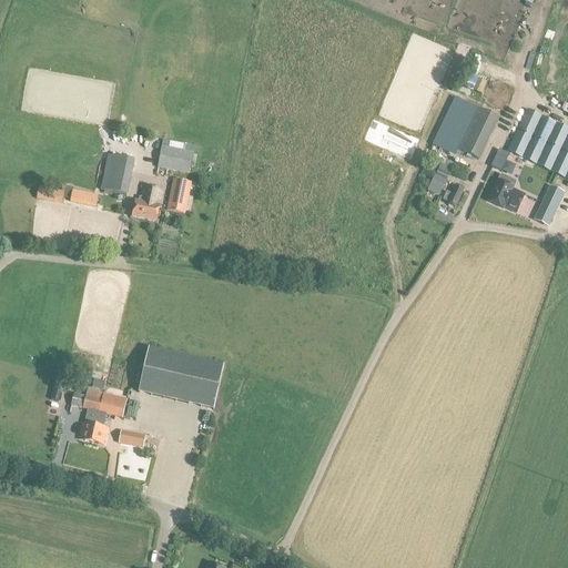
[(557,109),(560,101),(535,91),(531,99),(557,109)]
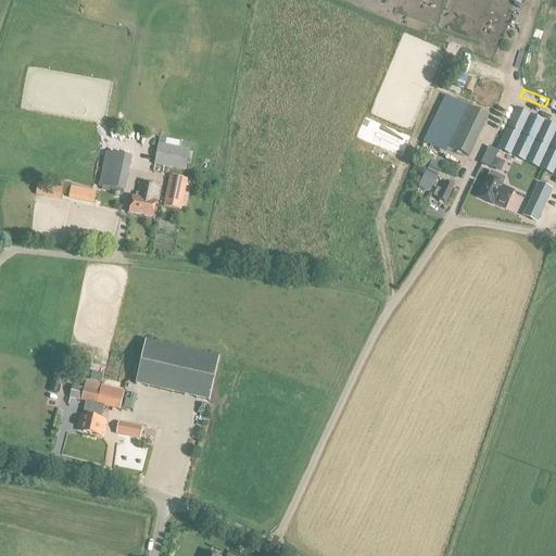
[(444,147),(465,105),(446,96),(425,141),(442,151),(444,147)]
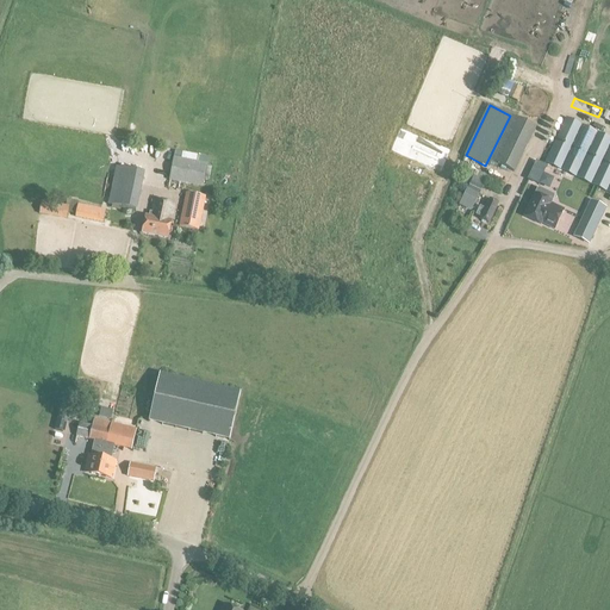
[(536,129),(510,116),(487,161),(515,174),(536,129)]
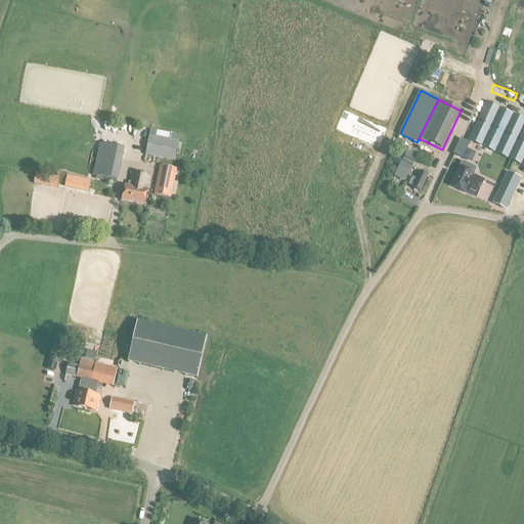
[(523,121),(485,103),(478,119),(469,140),(523,166),(523,121)]
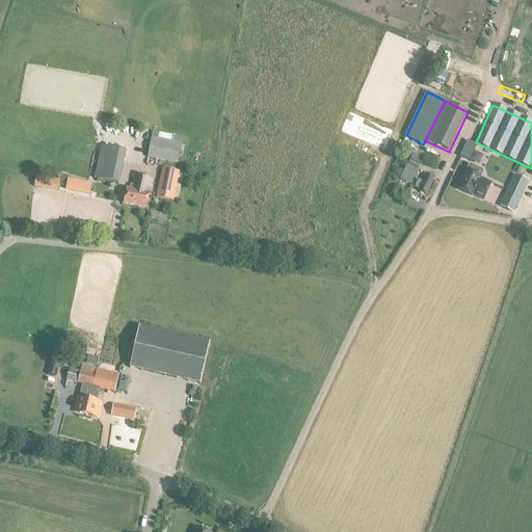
[(349,112),(341,132),(383,151),(392,131),(349,112)]
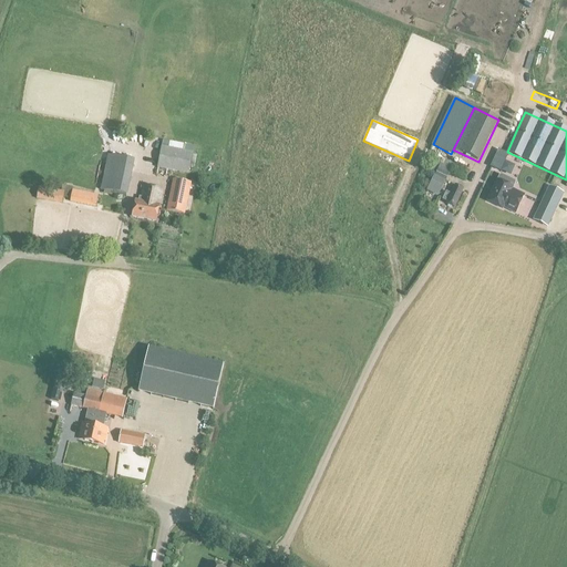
[(189,175),(193,153),(162,147),(157,168),(189,175)]
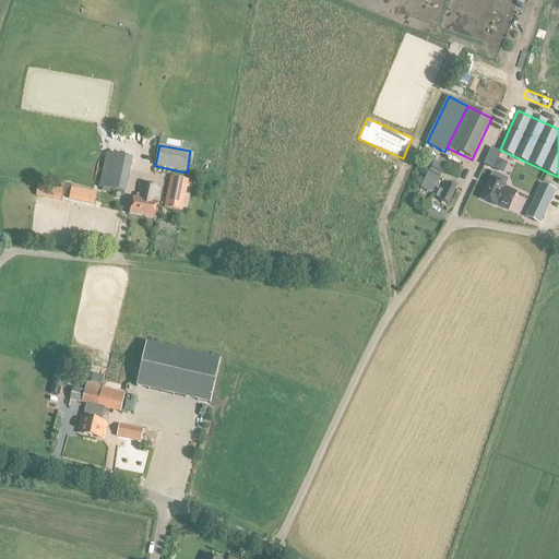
[(484,170),(498,173),(501,156),(487,153),(484,170)]
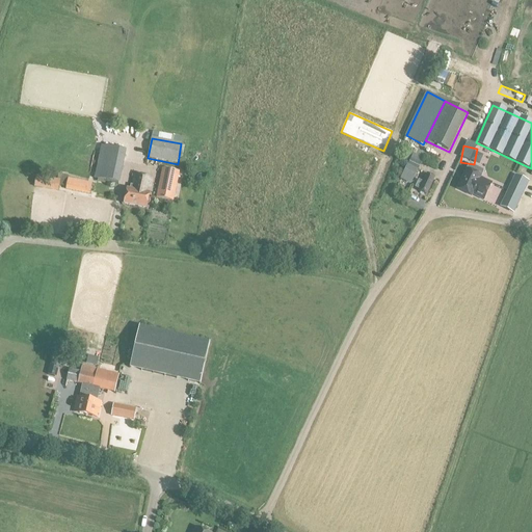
[(126,152),(101,147),(95,179),(120,184),(126,152)]
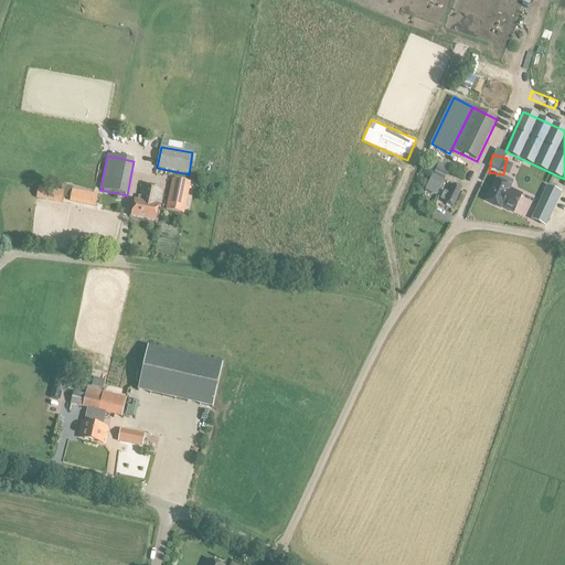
[(443,164),(439,163),(436,169),(447,174),(448,174),(451,169),(454,164),(445,160),(443,164)]
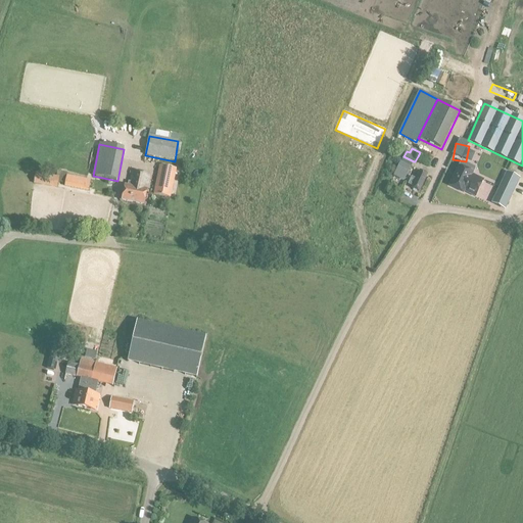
[(468,154),(475,157),(478,150),(471,148),(468,154)]
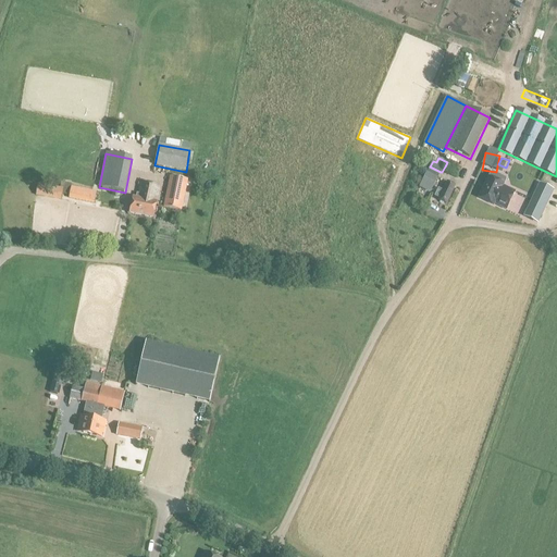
[(441,172),(430,166),(428,173),(437,178),(441,172)]
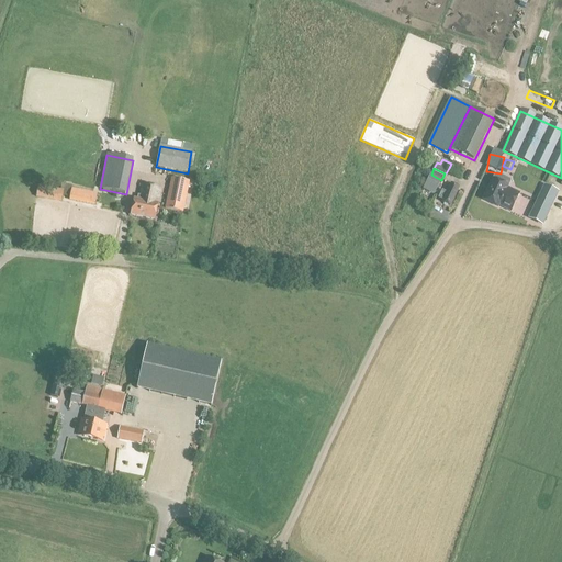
[(521,179),(527,188),(538,180),(531,172),(521,179)]
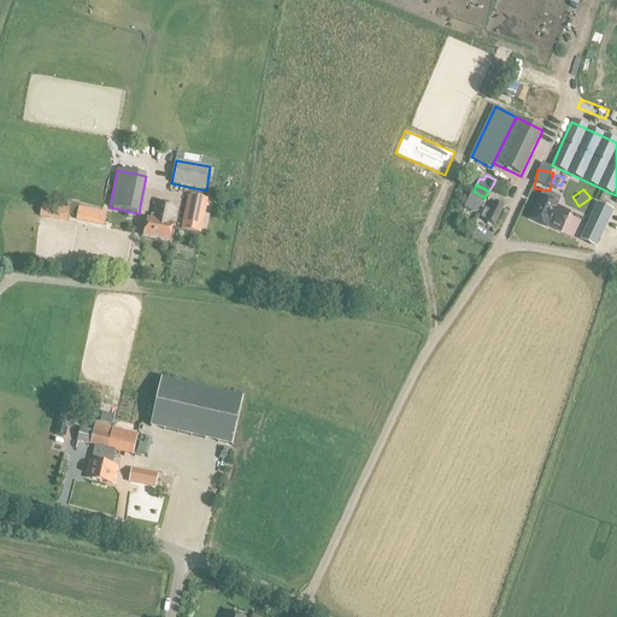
[(474,192),(472,192),(464,207),(477,213),(485,198),(474,192)]
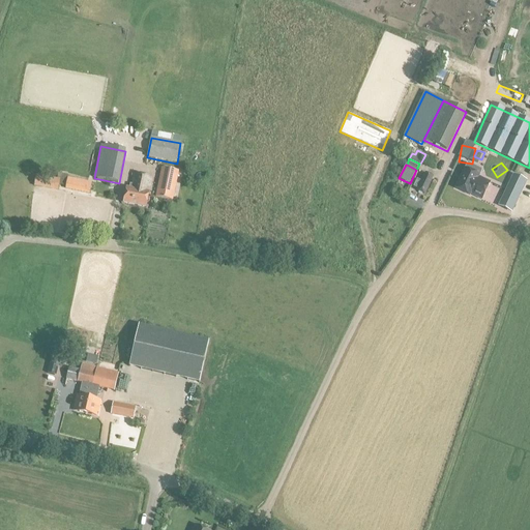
[(476,169),(468,165),(455,189),(470,197),(471,195),(481,200),(490,183),(478,178),(480,173),(476,171),(476,169)]
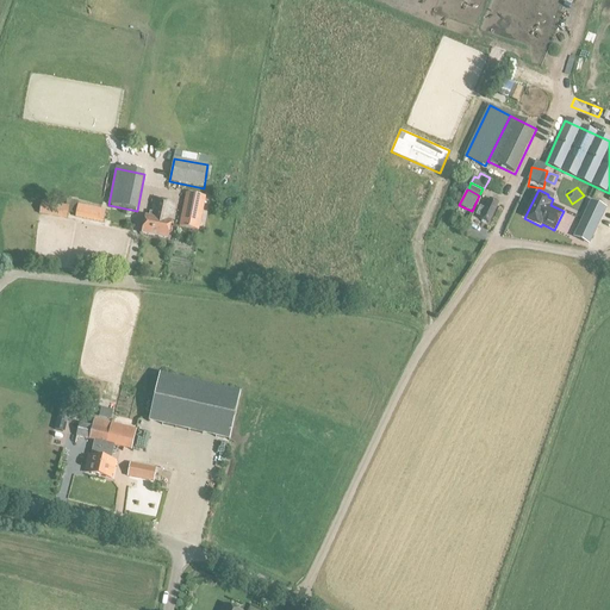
[(179,228),(199,231),(206,198),(186,193),(179,228)]
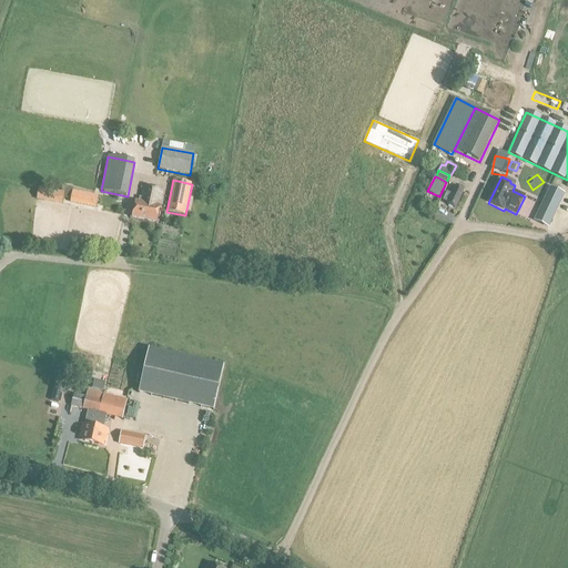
[(62,186),(61,192),(66,193),(64,199),(71,200),(72,191),(73,189),(62,186)]
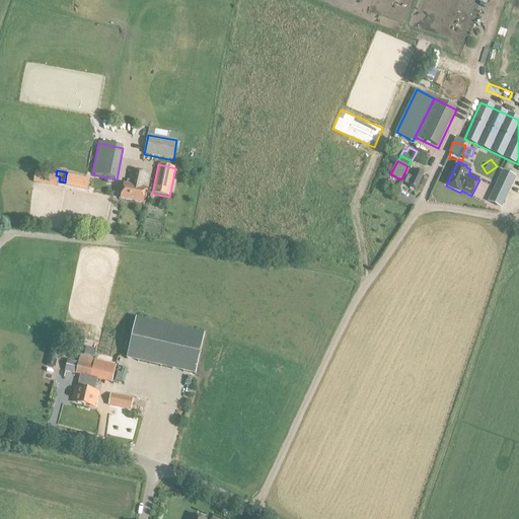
[(424,173),(417,170),(413,178),(409,176),(405,183),(410,186),(409,188),(416,191),(424,173)]
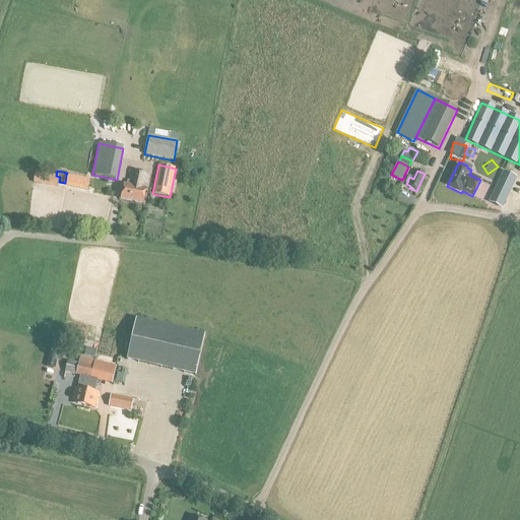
[(59,182),(60,177),(56,176),(36,172),(34,183),(57,188),(59,182)]
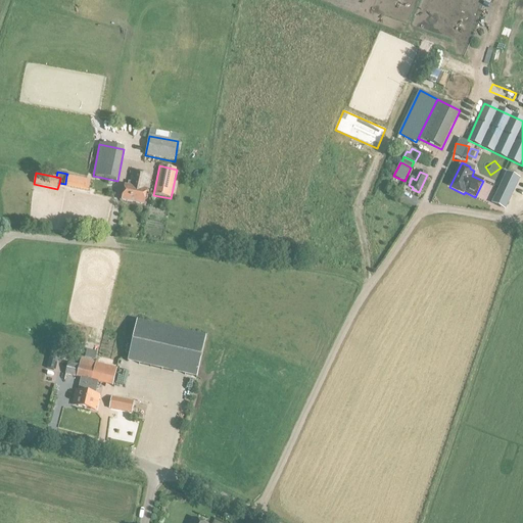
[(125,186),(122,201),(144,205),(147,190),(146,190),(148,177),(133,174),(131,187),(125,186)]
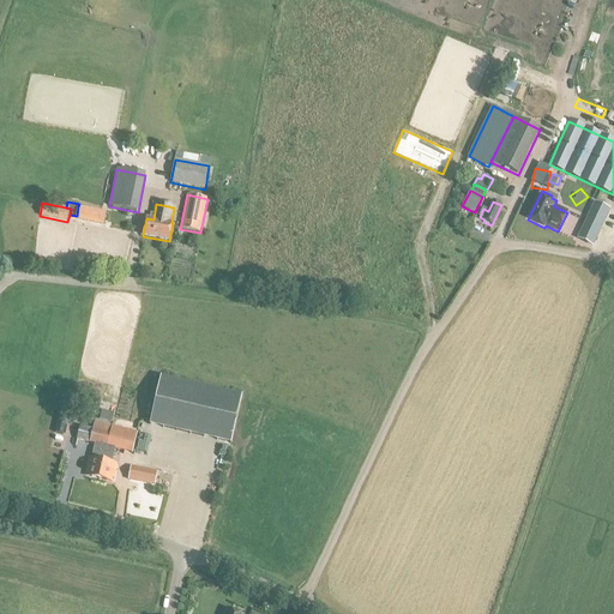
[(596,204),(578,239),(594,246),(611,210),(596,204)]
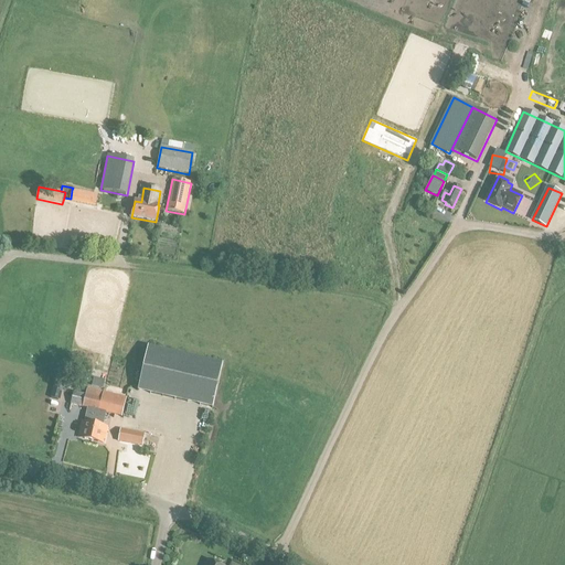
[(96,208),(98,195),(72,190),(71,199),(70,202),(96,208)]
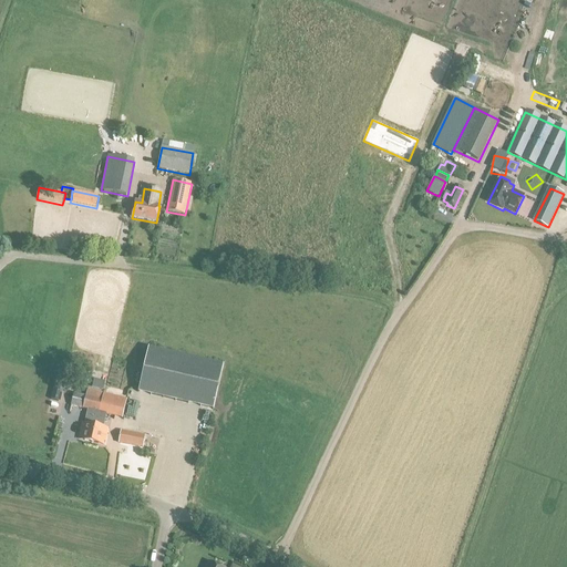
[(148,348),(138,392),(214,409),(224,364),(148,348)]
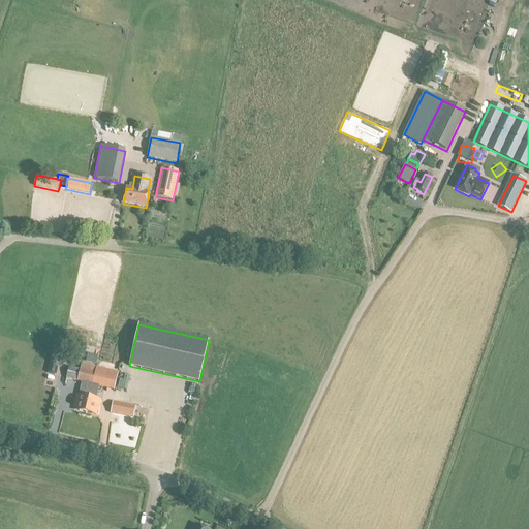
[(53,354),(48,373),(56,375),(61,356),(53,354)]
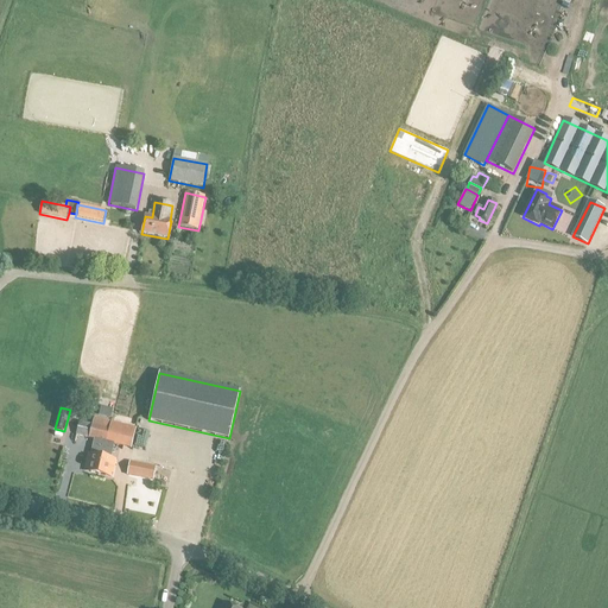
[(99,470),(112,422),(95,418),(93,425),(77,422),(75,436),(93,439),(90,454),(89,454),(84,472),(99,475),(99,470)]
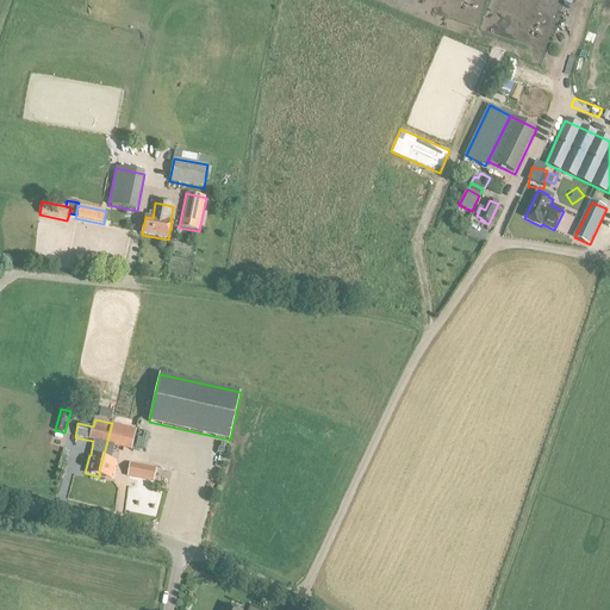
[(99,472),(99,477),(112,479),(117,461),(111,460),(114,446),(132,449),(137,429),(112,423),(99,472)]
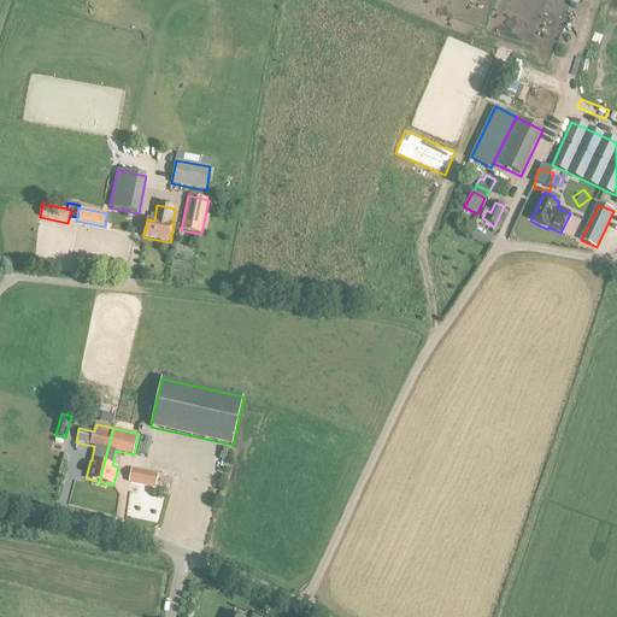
[(137,470),(135,483),(157,488),(159,475),(137,470)]
